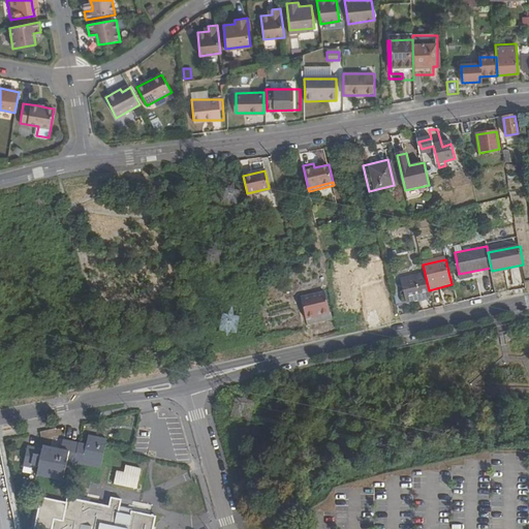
[(424,274),(399,280),(405,303),(430,298),(424,274)]
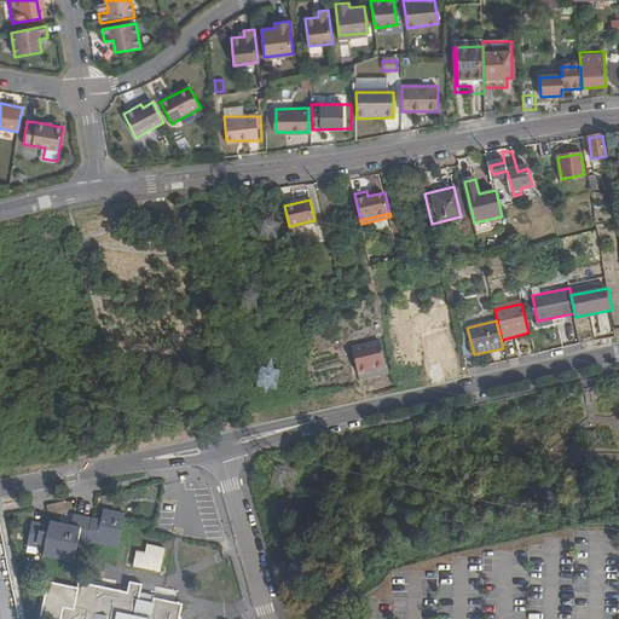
[(379,342),(352,348),(359,382),(387,376),(379,342)]
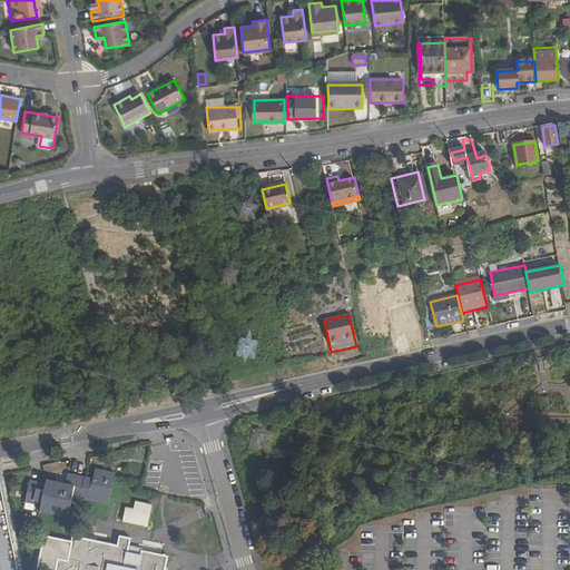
[(233,354),(253,357),(256,342),(235,337),(233,354)]
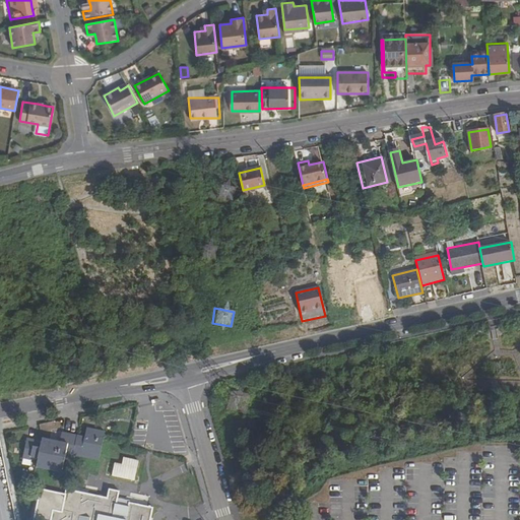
[(29,439),(26,449),(28,458),(31,459),(33,456),(39,457),(38,465),(63,472),(68,452),(100,460),(106,432),(87,427),(85,437),(63,431),(60,441),(43,437),(42,441),(41,443),(34,442),(34,440),(29,439)]
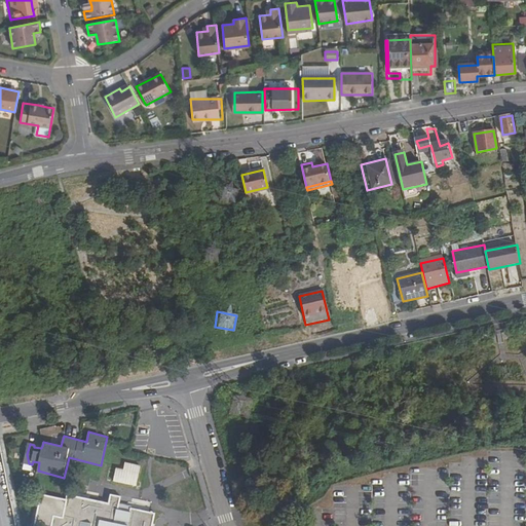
[(121,468),(115,467),(112,481),(136,487),(141,465),(123,461),(121,468)]
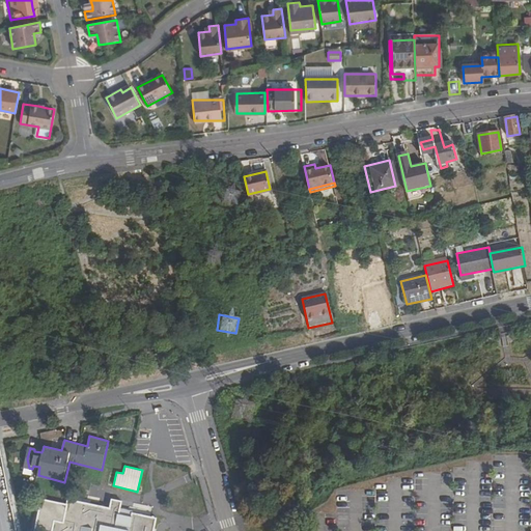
[(152,530),(156,518),(119,509),(121,501),(112,499),(110,508),(68,499),(63,522),(54,520),(51,530),(152,530)]
